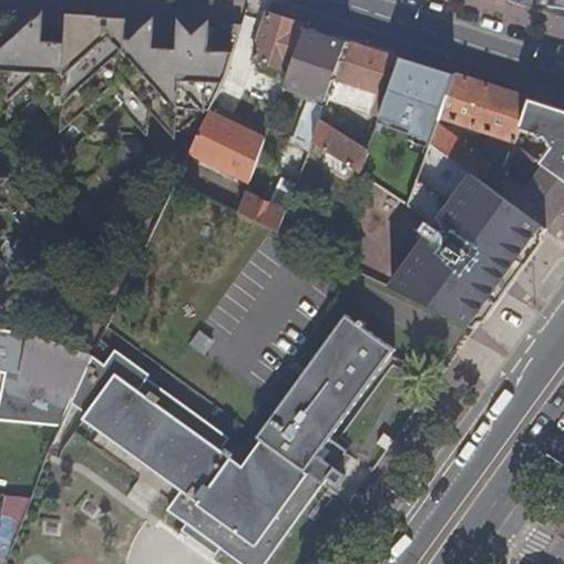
[(518,0),(553,11),(555,0),(518,0)]
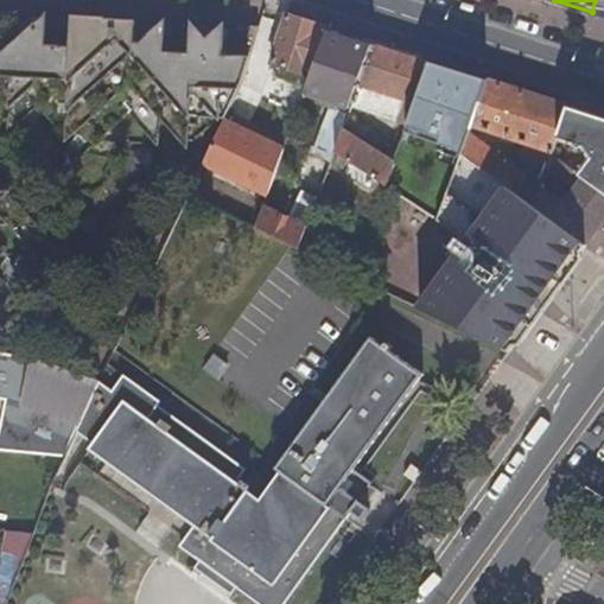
[(255,25),(0,11),(0,101),(5,102),(5,134),(20,120),(37,135),(38,112),(43,113),(65,137),(63,166),(99,140),(156,144),(191,180),(203,156),(188,138),(222,115),(237,82),(240,78),(248,51),(255,25)]
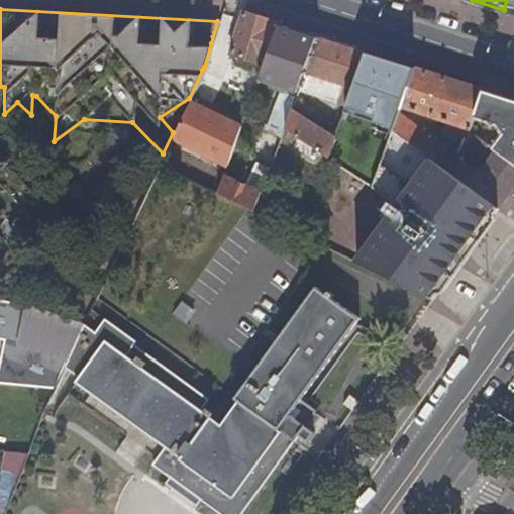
[(277,22),(240,10),(227,50),(229,52),(263,62),(277,22)]
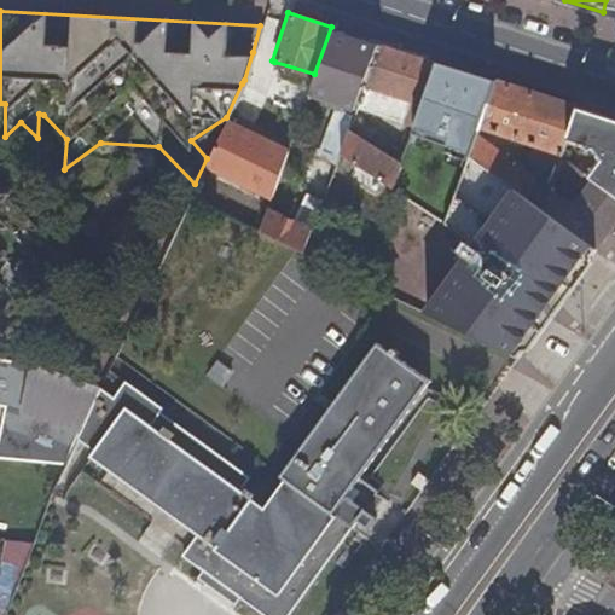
[(377,42),(331,27),(314,74),(307,92),(315,94),(318,88),(323,91),(328,79),(331,76),(340,80),(343,86),(340,97),(347,99),(346,105),(353,109),(354,104),(377,42)]
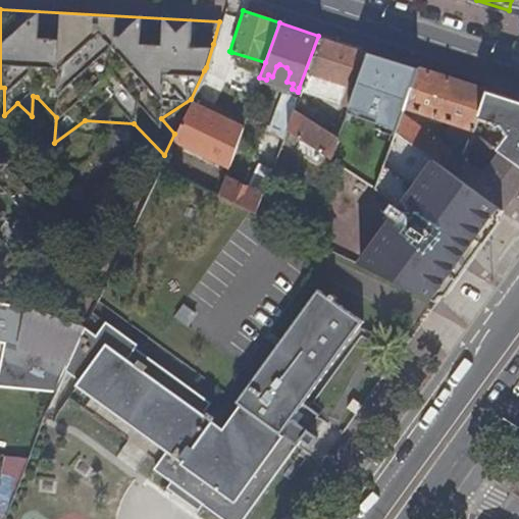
[(368,51),(318,36),(299,88),(323,96),(338,101),(344,85),(348,86),(347,92),(352,94),(368,51)]
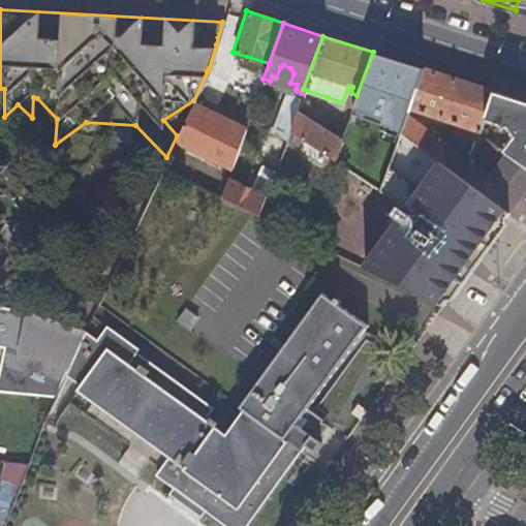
[(233,52),(216,44),(209,68),(207,71),(226,78),(235,53),(233,52)]
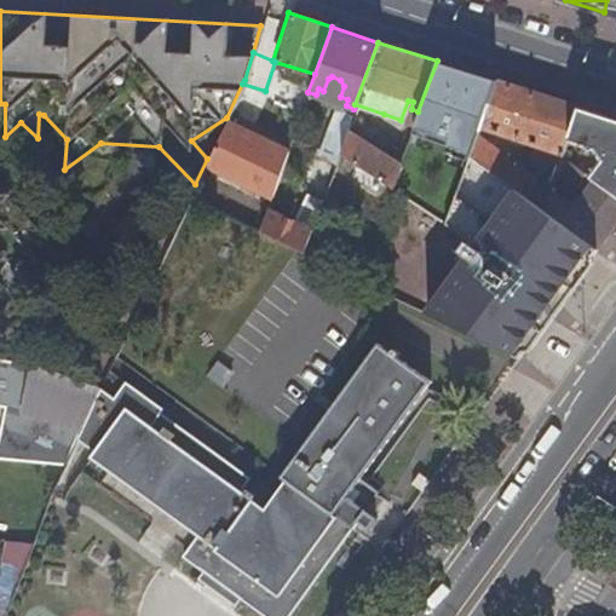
[(494,80),(437,61),(418,111),(422,113),(425,107),(458,119),(445,154),(464,161),(465,155),(473,134),(477,126),(494,80)]
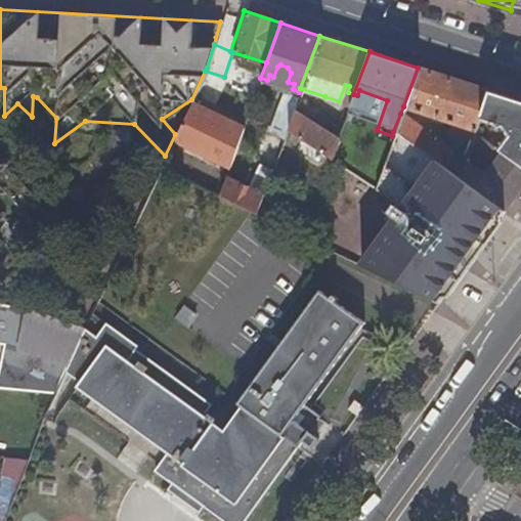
[(487,90),(418,68),(403,106),(429,116),(428,120),(437,124),(439,119),(447,121),(474,130),(478,118),(487,90)]
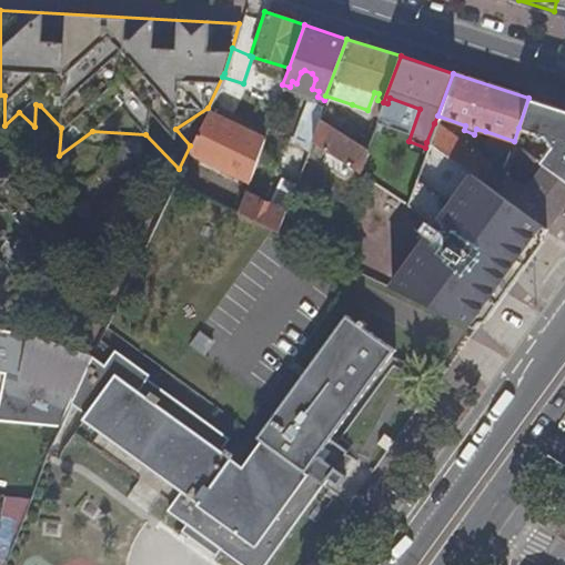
[(352,104),(325,96),(324,100),(323,104),(316,120),(341,134),(352,104)]
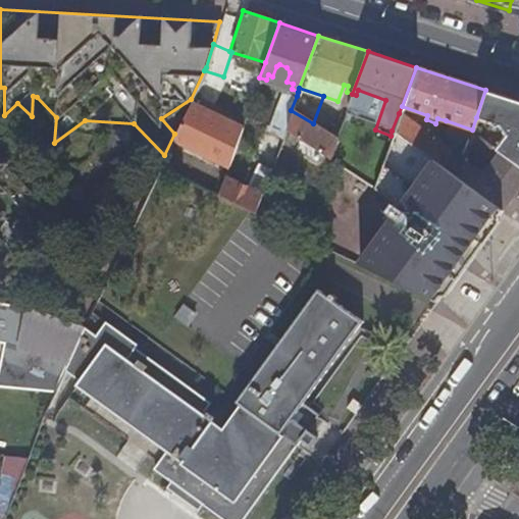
[(518,100),(485,90),(476,117),(498,124),(507,132),(496,149),(498,150),(518,165),(518,100)]
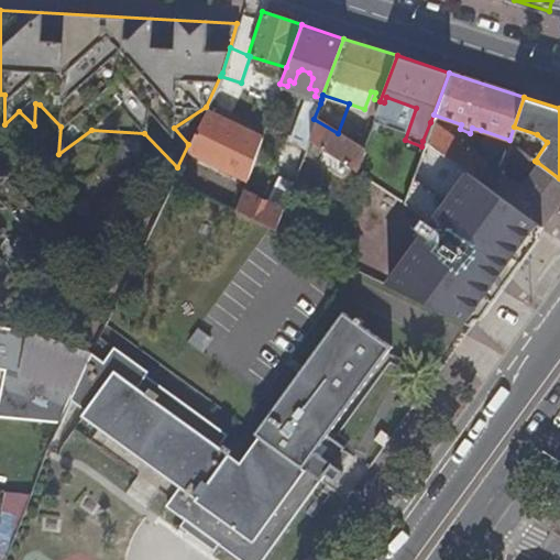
[(392,121),(374,114),(362,149),(353,171),(402,204),(408,180),(377,161),(392,121)]
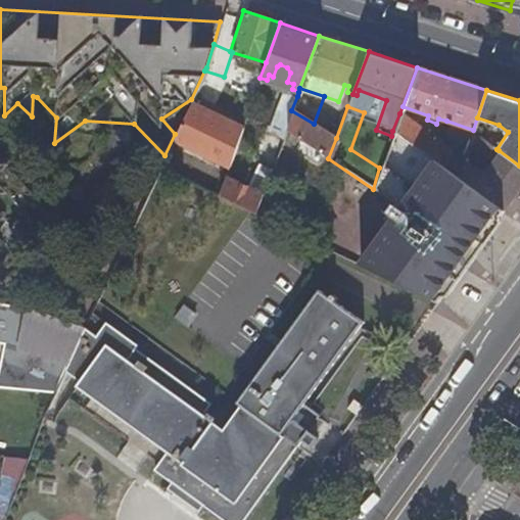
[(291,110),(284,129),(328,158),(336,138),(314,124),(291,110)]
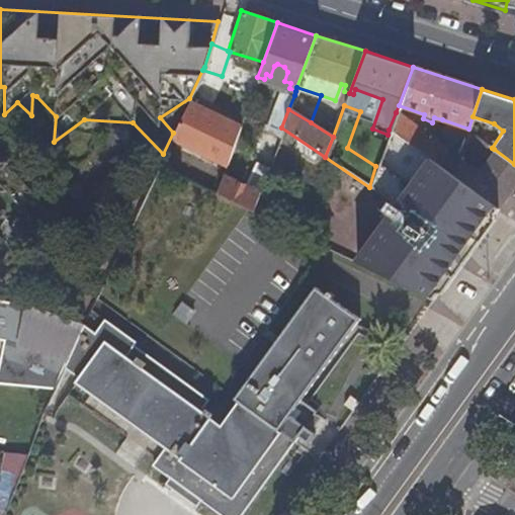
[(435,163),(452,175),(458,159),(460,152),(450,149),(448,153),(445,151),(446,148),(436,141),(396,112),(389,130),(435,163)]
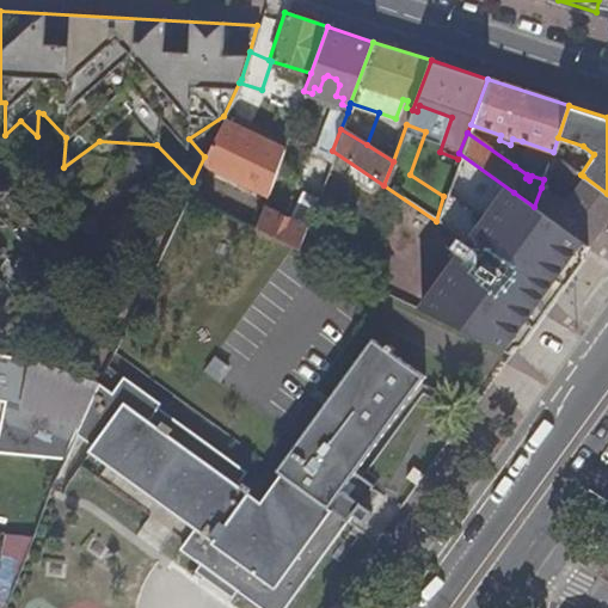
[(532,176),(544,179),(548,165),(552,154),(553,152),(522,141),(515,166),(527,174),(526,178),(529,180),(532,176)]
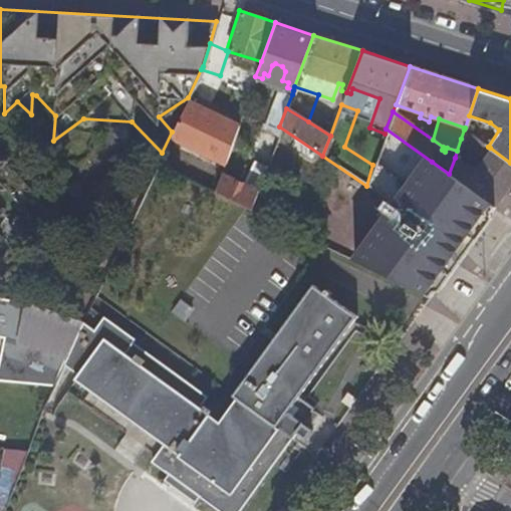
[(484,156),(490,148),(488,147),(464,130),(461,139),(484,156)]
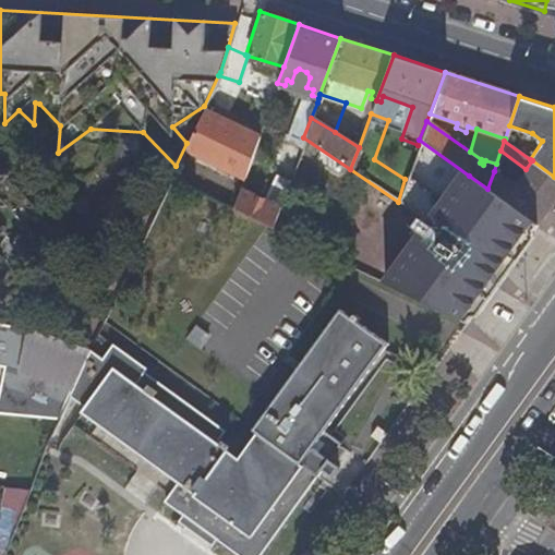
[(0,230),(25,229),(4,206),(7,201),(26,200),(0,170),(0,145),(1,144),(0,144),(0,230)]
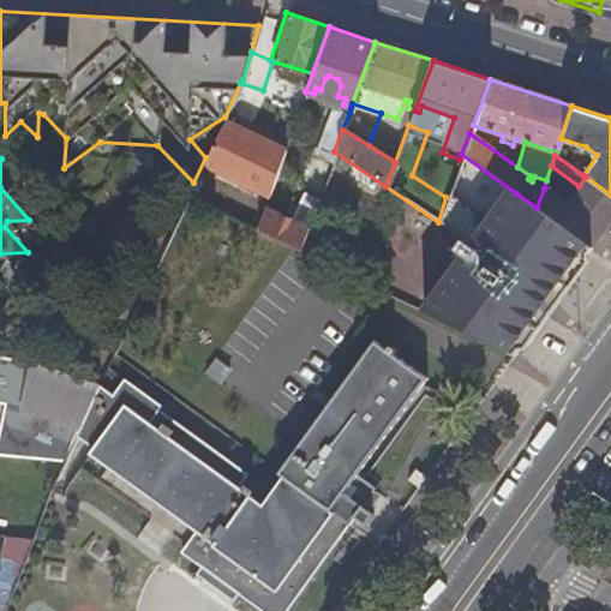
[(537,208),(589,246),(610,215),(610,195),(586,177),(579,186),(567,204),(544,189),(537,208)]
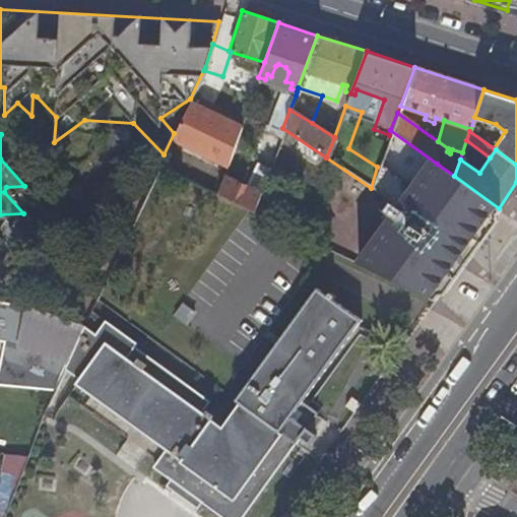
[(499,208),(437,164),(360,262),(434,301),(499,208)]
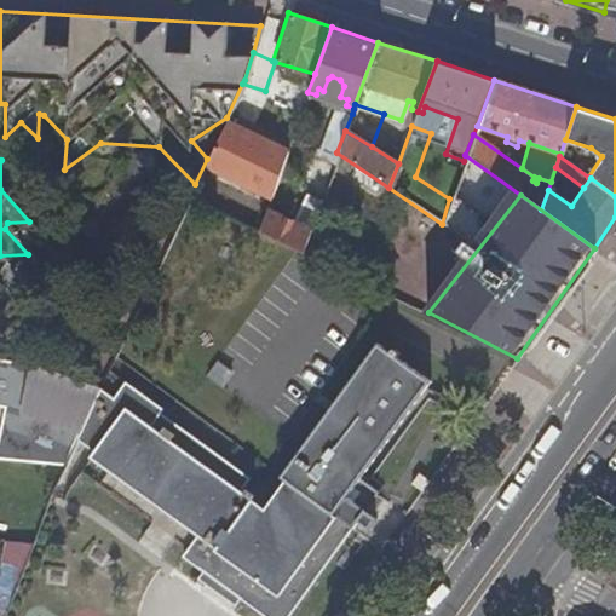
[(265,208),(257,230),(300,252),(309,229),(265,208)]
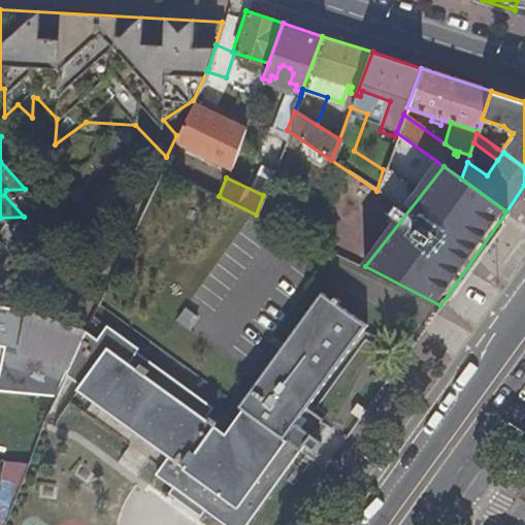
[(348,245),(353,222),(329,218),(325,241),(348,245)]
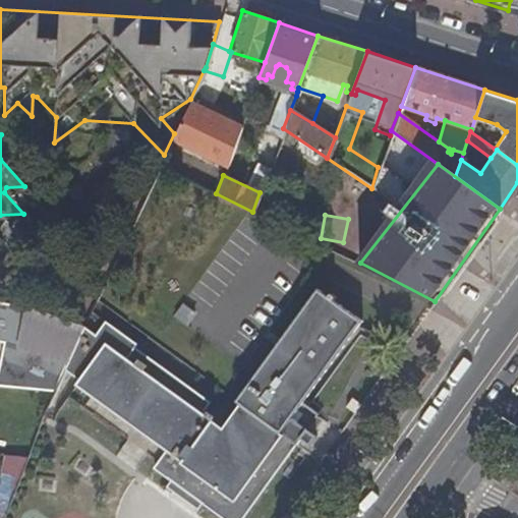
[(315,288),(234,400),(238,402),(293,443),(314,413),(299,401),(358,320),(331,299),(333,296),(328,292),(326,295),(315,288)]
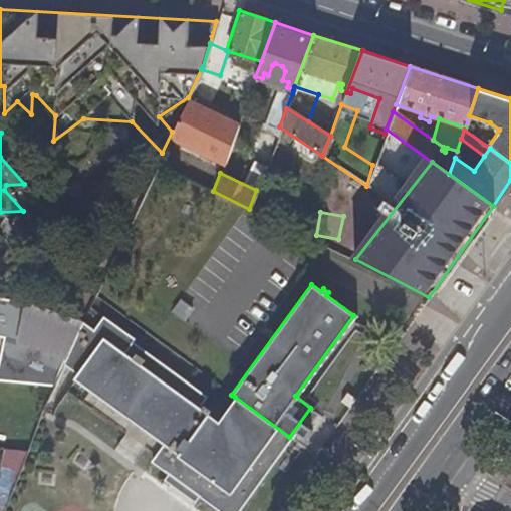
[(23,301),(0,296),(0,344),(2,345),(5,335),(16,338),(23,301)]
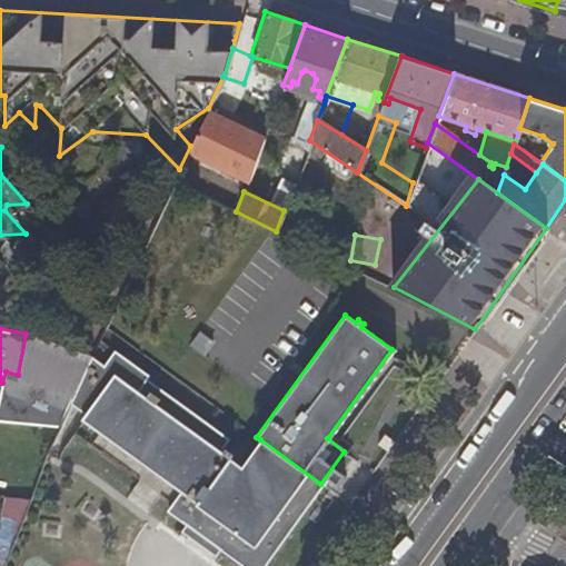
[(42,337),(26,334),(18,375),(70,395),(88,355),(42,337)]
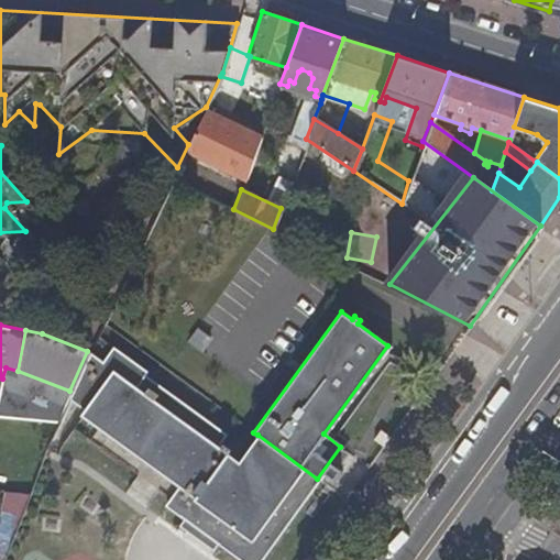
[(101,361),(87,351),(69,391),(66,398),(81,408),(78,414),(95,427),(87,438),(166,497),(162,504),(238,559),(257,559),(317,479),(257,435),(238,462),(227,453),(229,450),(221,443),(219,449),(215,446),(221,434),(143,376),(144,372),(111,348),(101,361)]
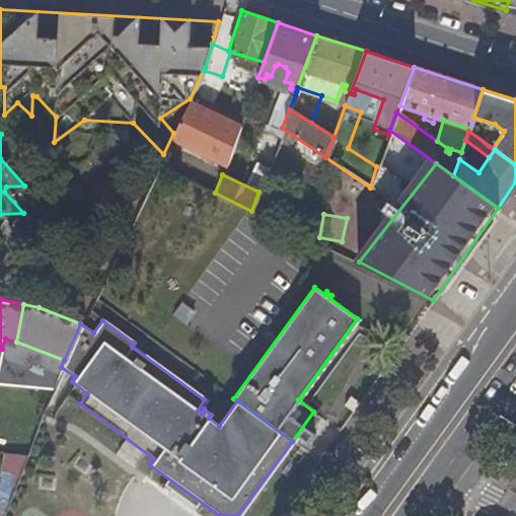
[(5,339),(2,349),(0,356),(0,367),(7,368),(16,342),(5,339)]
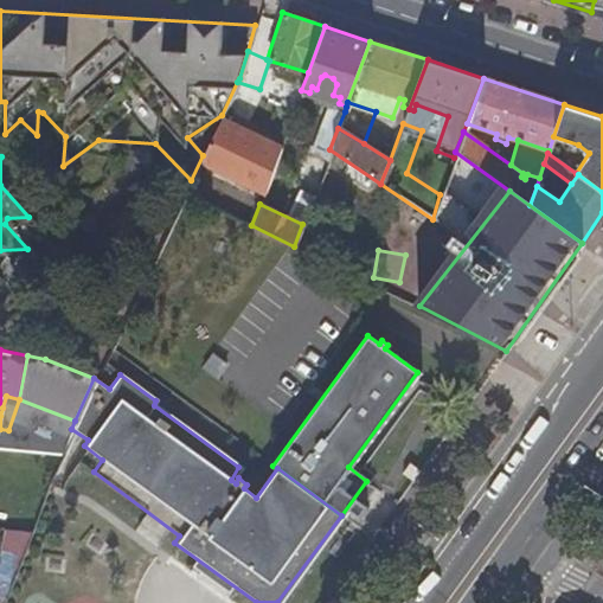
[(0,447),(61,455),(71,429),(75,421),(19,399),(8,430),(0,429),(0,447)]
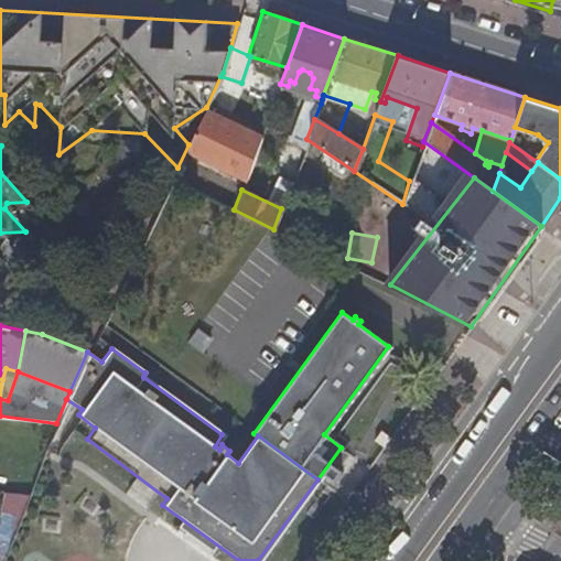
[(0,557),(1,557),(11,521),(0,518),(0,557)]
